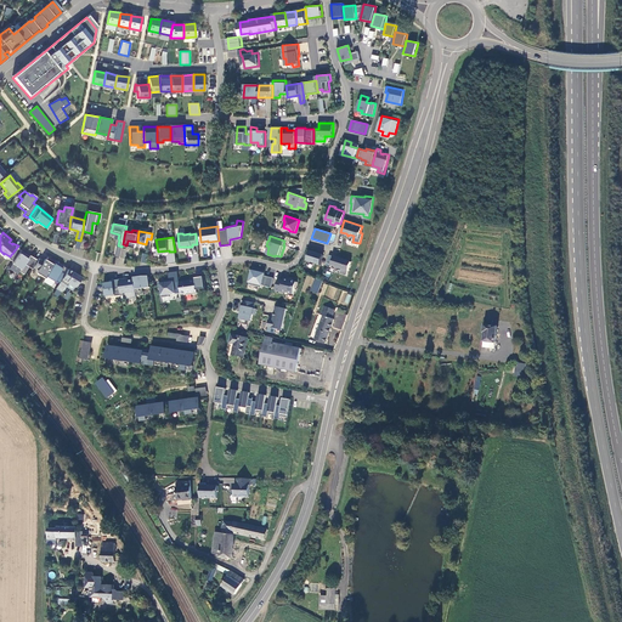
[(27,255),(18,246),(10,256),(12,264),(21,270),(20,272),(24,275),(28,267),(33,270),(33,267),(38,260),(29,255),(27,259),(24,258),(27,255)]
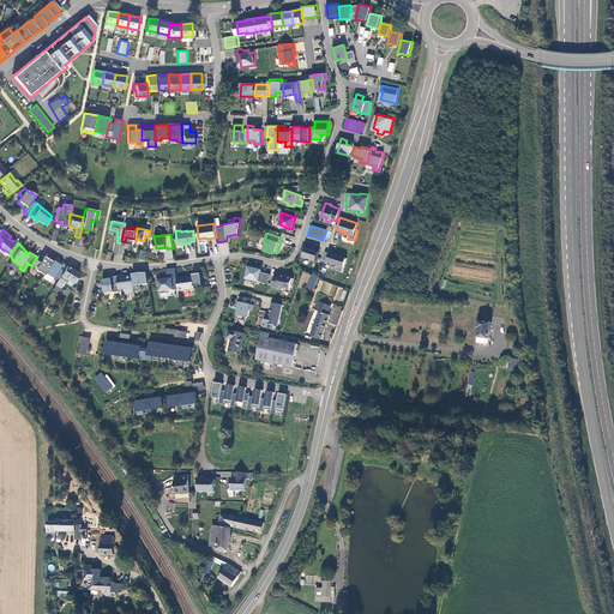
[(306,247),(304,257),(317,262),(319,252),(306,247)]
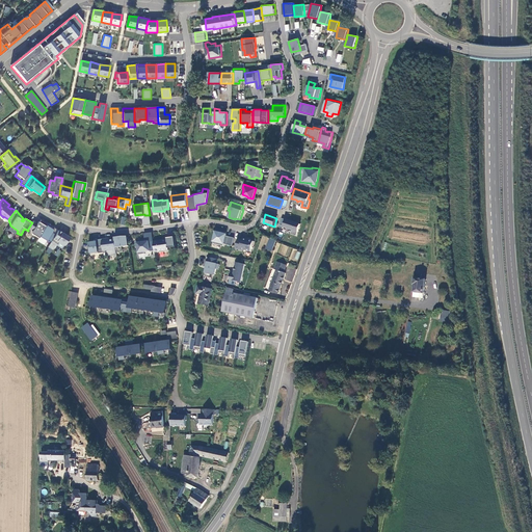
[(282,218),(281,224),(280,227),(284,229),(284,227),(292,230),(291,234),(297,235),(300,224),(282,218)]
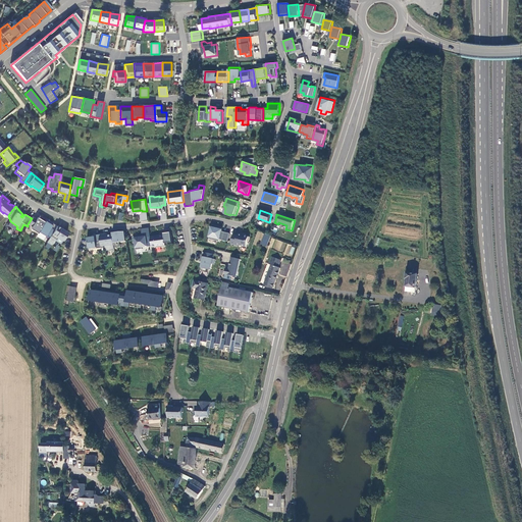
[(33,217),(32,218),(28,224),(33,227),(32,229),(38,233),(39,231),(46,219),(40,216),(38,220),(33,217)]
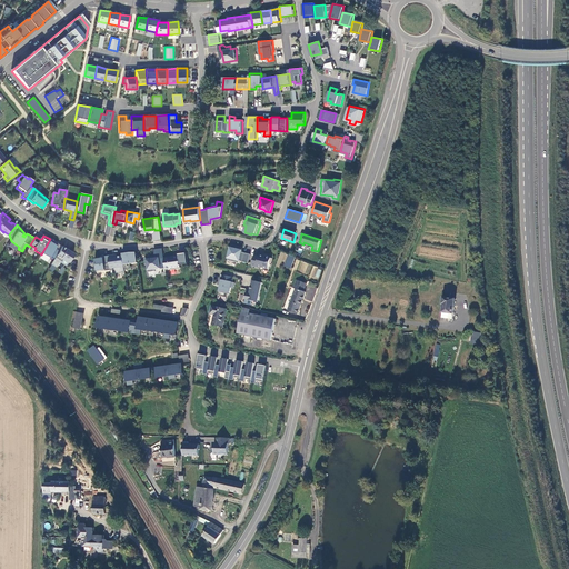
[(58,243),(50,239),(42,252),(50,257),(55,259),(56,257),(59,251),(55,248),(58,243)]
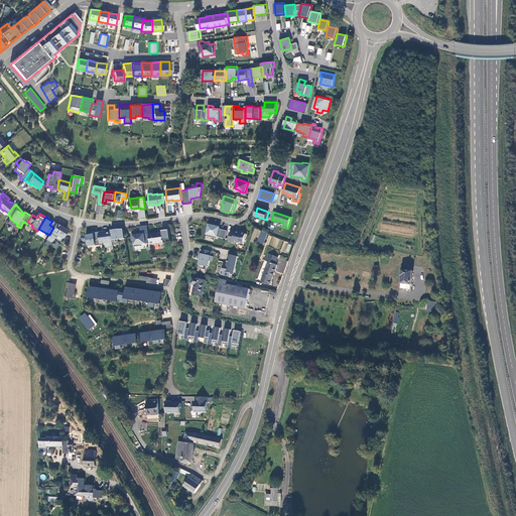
[(56,224),(53,228),(50,233),(55,237),(56,235),(61,238),(67,230),(56,224)]
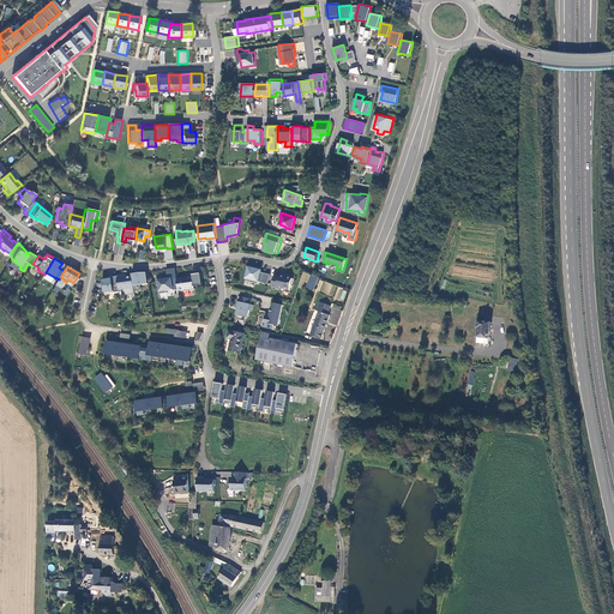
[(262,271),(250,268),(246,281),(259,284),(259,282),(269,284),(271,275),(262,272),(262,271)]
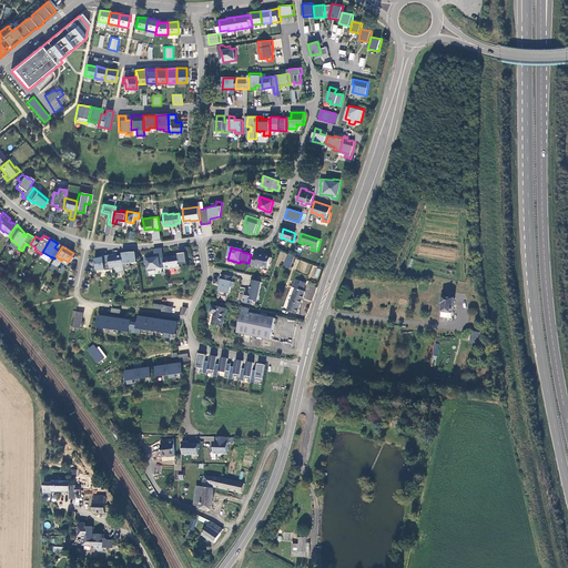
[(122,255),(124,264),(138,262),(137,253),(132,253),(132,252),(122,253),(122,255)]
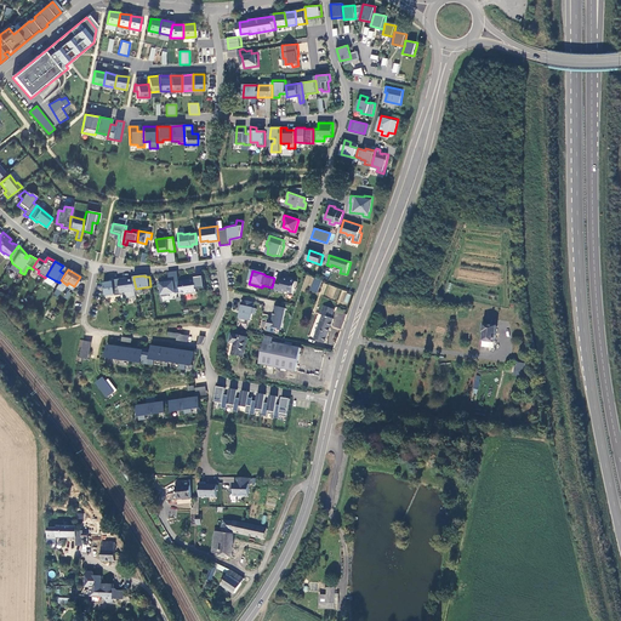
[(195,279),(180,281),(181,292),(181,294),(186,292),(187,294),(197,292),(197,288),(205,286),(204,275),(194,277),(195,279)]
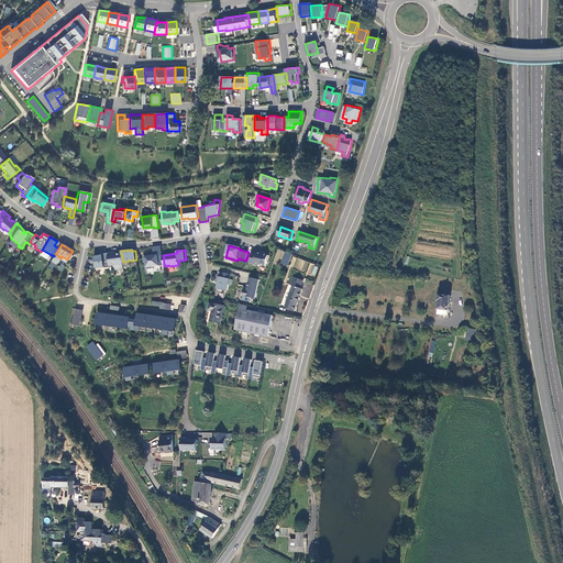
[(274,263),(282,264),(284,251),(276,250),(274,263)]
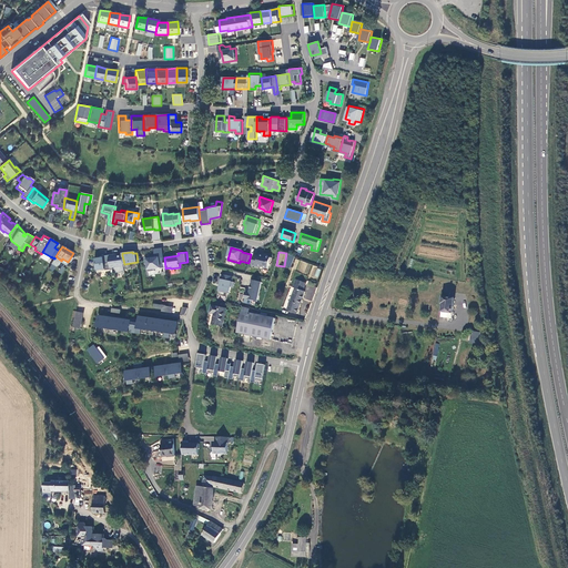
[(113,257),(113,254),(109,255),(111,267),(124,266),(124,264),(122,255),(113,257)]
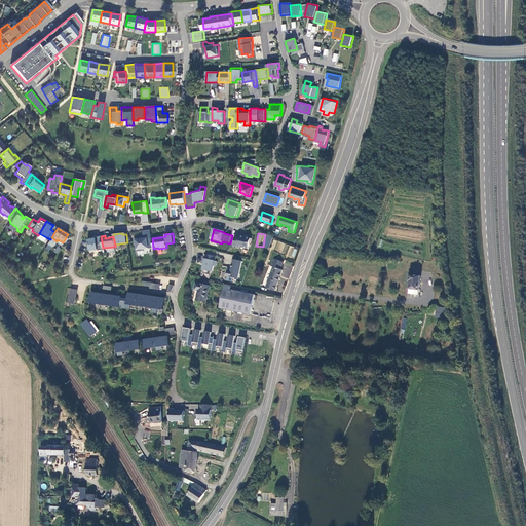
[(266,235),(262,247),(268,249),(272,237),(266,235)]
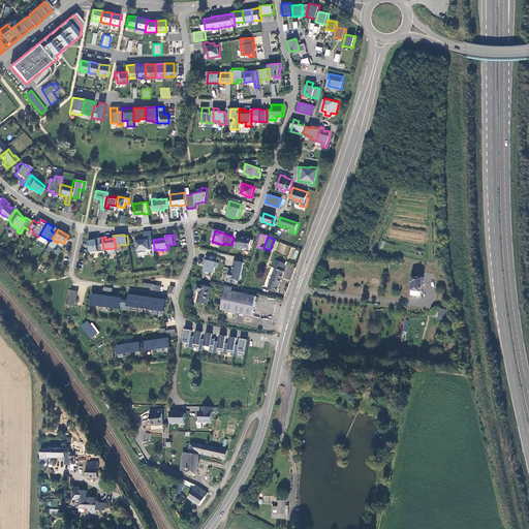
[(101,238),(97,239),(97,240),(94,240),(94,239),(89,240),(91,253),(103,251),(103,249),(101,238)]
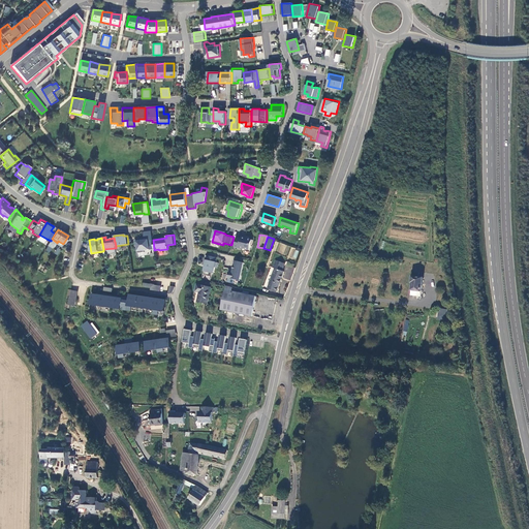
[(252,239),(234,238),(234,249),(251,249),(252,239)]
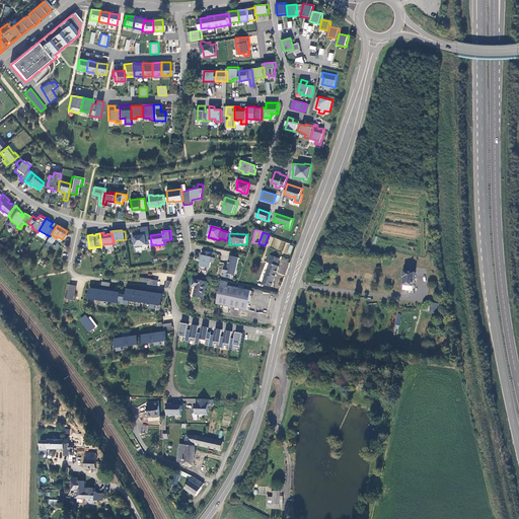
[(151,244),(150,235),(145,236),(145,235),(137,236),(137,234),(132,235),(133,241),(134,241),(135,247),(141,247),(141,245),(146,244),(151,244)]
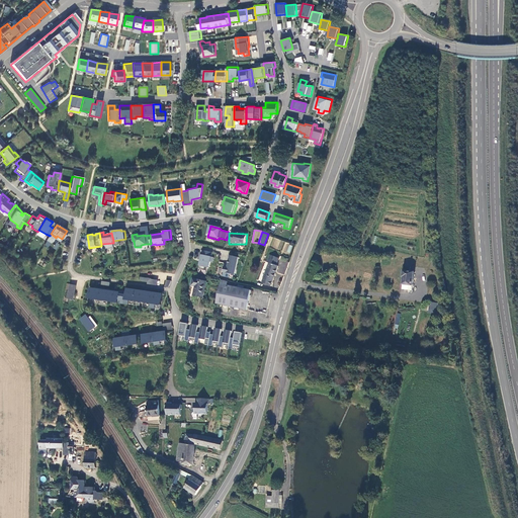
[(273,238),(270,247),(290,253),(293,244),(273,238)]
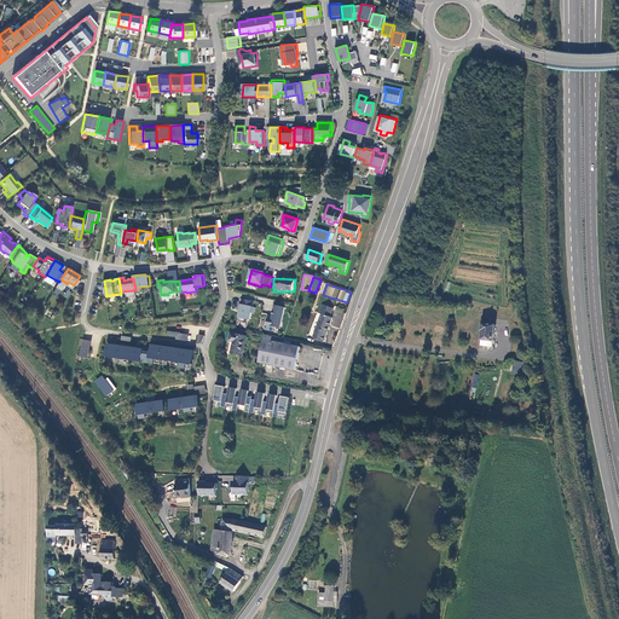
[(253,313),(255,313),(256,307),(254,307),(255,301),(243,299),(242,305),(241,305),(239,310),(241,311),(239,318),(242,318),(241,320),(248,323),(249,319),(250,320),(253,313)]
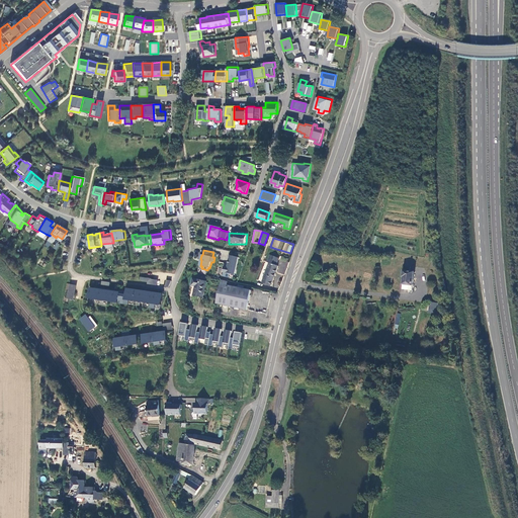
[(239,257),(230,255),(228,267),(225,266),(224,272),(235,274),(239,257)]
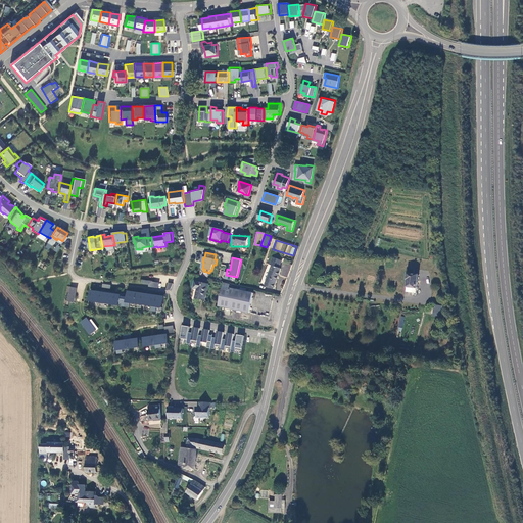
[(274,289),(281,269),(279,268),(282,260),(274,257),(271,265),(273,266),(265,285),(274,289)]
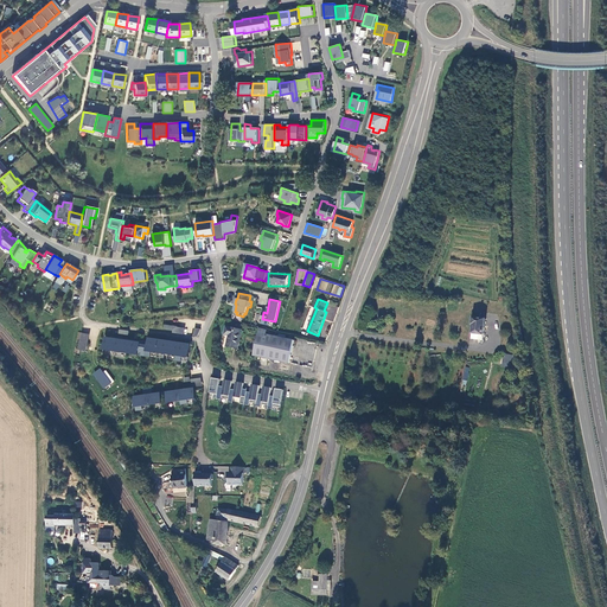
[(473,339),(484,340),(486,319),(473,318),(473,325),(474,325),(473,339)]
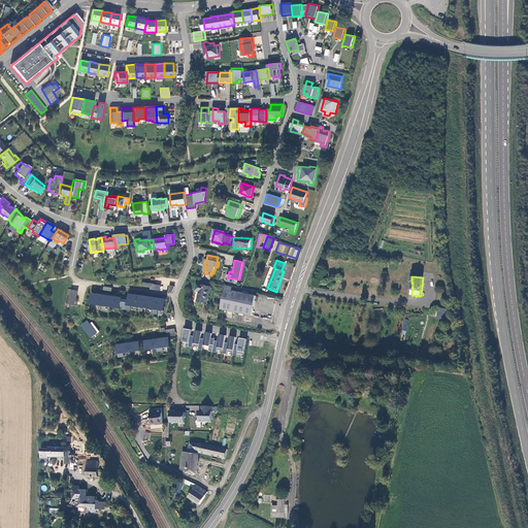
[(207,303),(210,287),(196,284),(194,291),(200,292),(198,301),(207,303)]
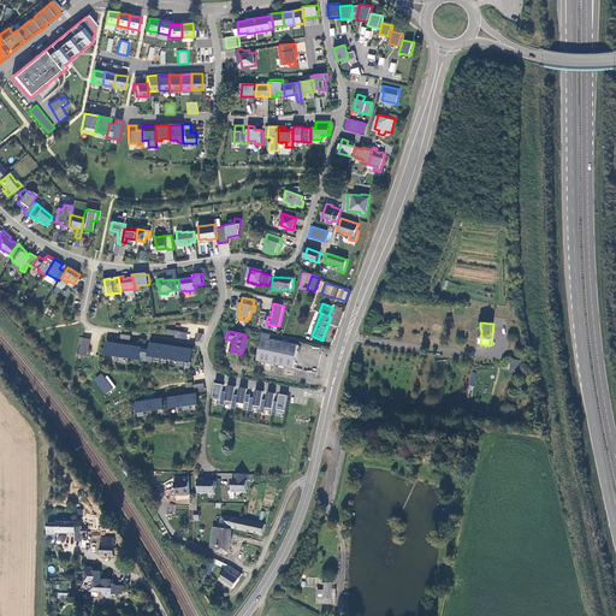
[(283,342),(262,337),(258,361),(294,368),(298,345),(290,343),(290,341),(283,338),(283,342)]
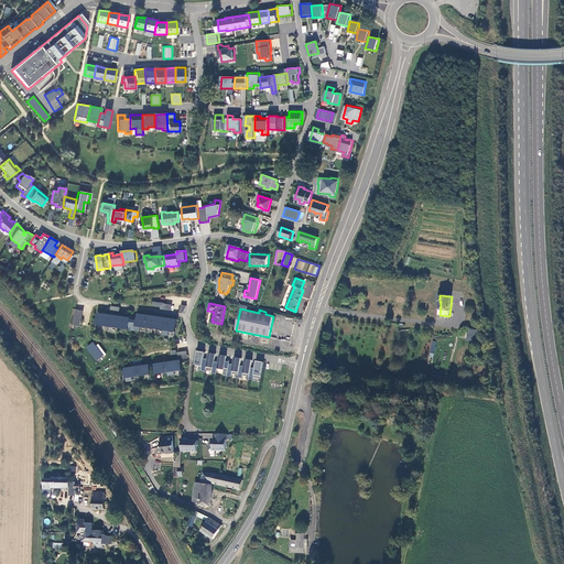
[(109,316),(99,314),(97,325),(108,326),(109,316)]
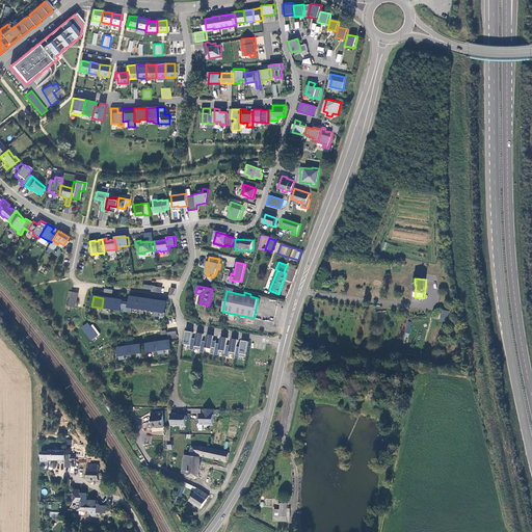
[(113,300),(103,298),(102,308),(111,310),(113,300)]
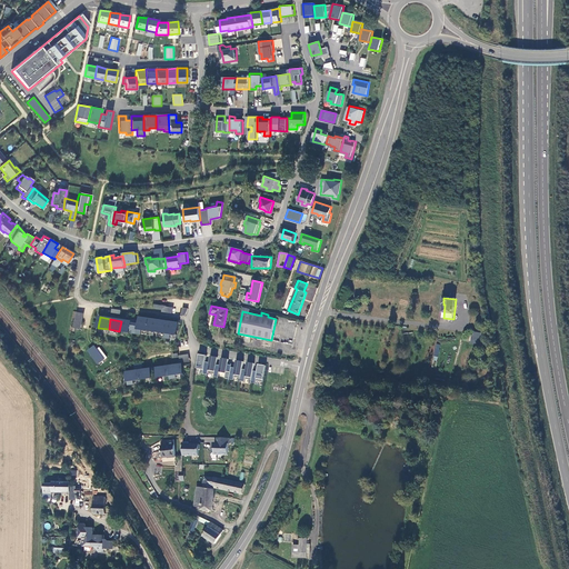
[(140,319),(139,323),(138,333),(142,335),(142,330),(149,331),(149,325),(146,325),(146,320),(140,319)]
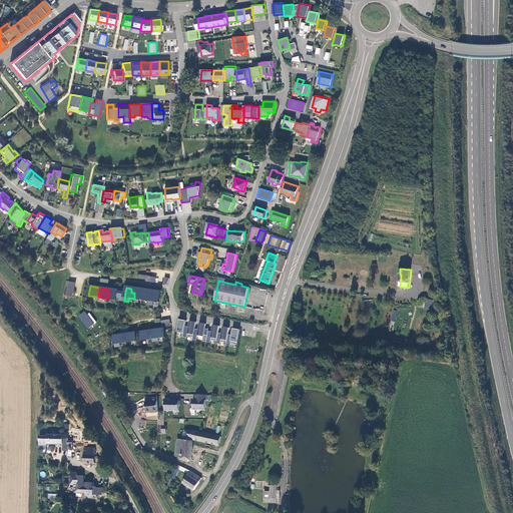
[(118,291),(109,290),(107,299),(117,300),(118,291)]
